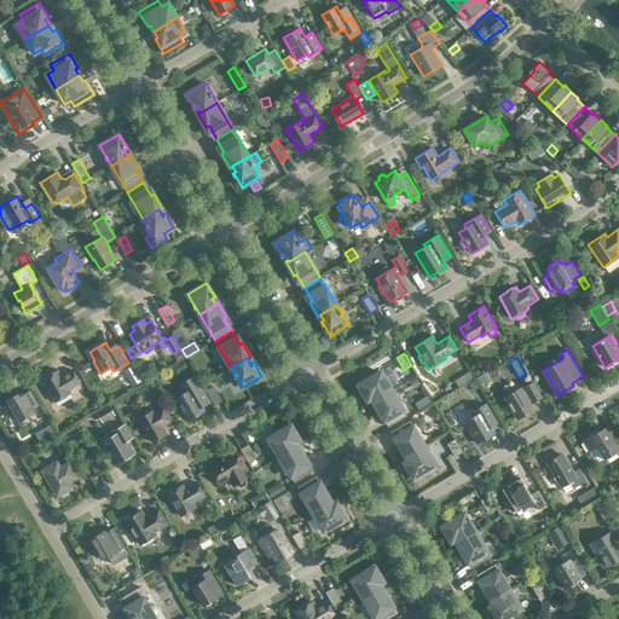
[(132,365),(125,369),(129,377),(137,372),(132,365)]
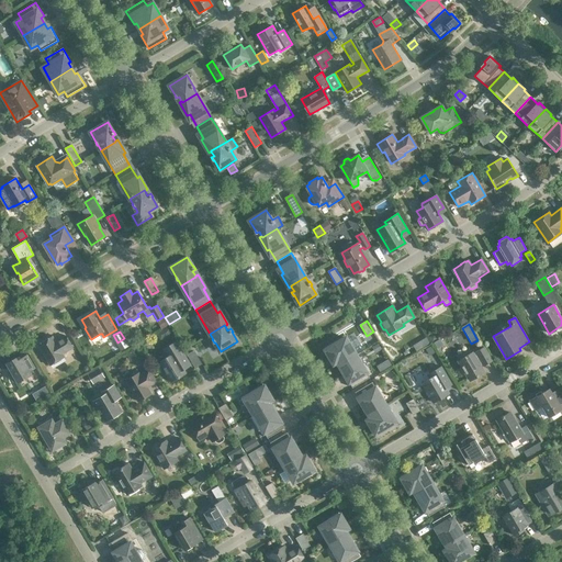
[(51,366),(62,358),(65,357),(63,353),(72,348),(66,336),(56,341),(53,336),(37,345),(51,366)]
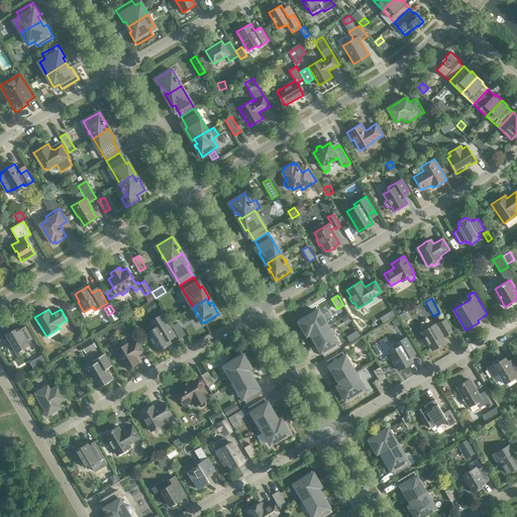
[(116,313),(119,318),(125,314),(122,309),(116,313)]
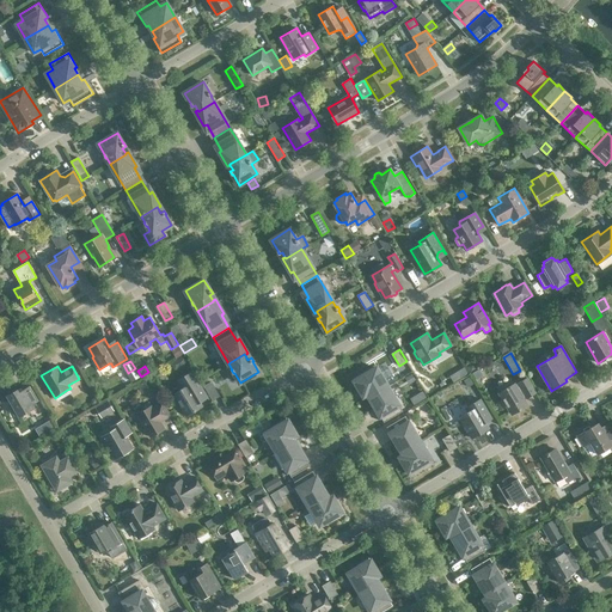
[(367,393),(369,397),(387,386),(377,367),(367,373),(365,371),(353,378),(363,396),(367,393)]
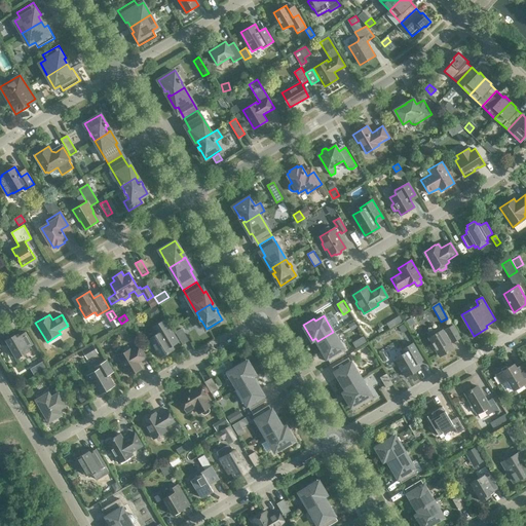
[(399,315),(392,320),(396,327),(403,323),(399,315)]
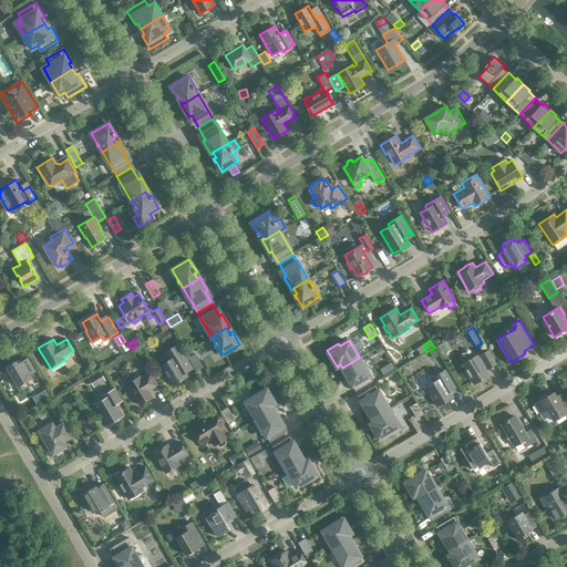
[(437,347),(442,353),(447,350),(444,343),(437,347)]
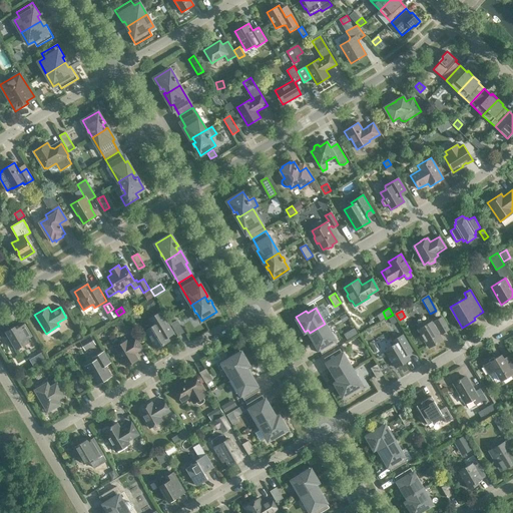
[(155,349),(169,341),(162,328),(168,324),(160,312),(154,316),(158,323),(145,331),(155,349)]
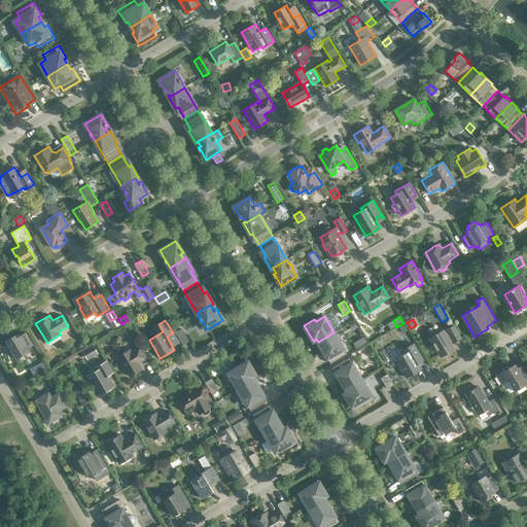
[(355,323),(348,326),(352,332),(358,328),(355,323)]
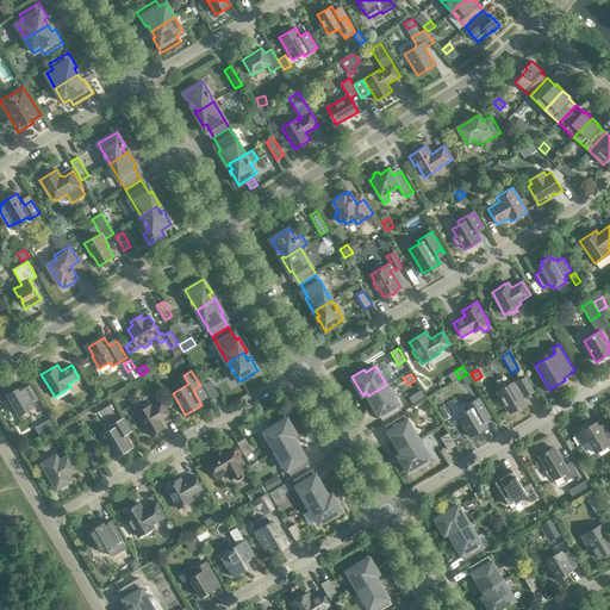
[(510,414),(526,404),(522,399),(534,392),(526,377),(517,381),(514,384),(512,383),(497,391),(502,398),(499,400),(503,406),(505,405),(510,414)]
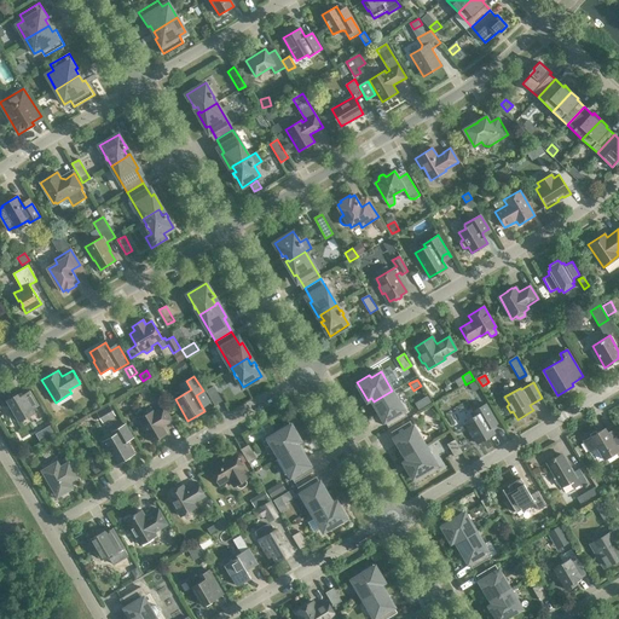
[(474,383),(468,387),(473,394),(479,391),(474,383)]
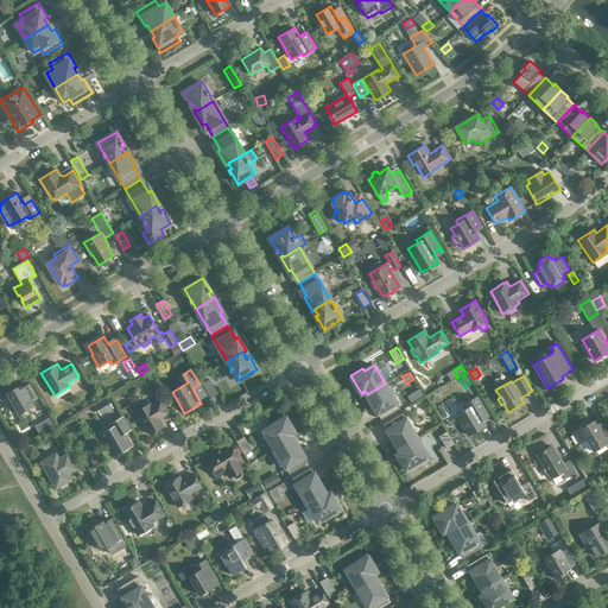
[(210,380),(203,384),(211,398),(217,393),(210,380)]
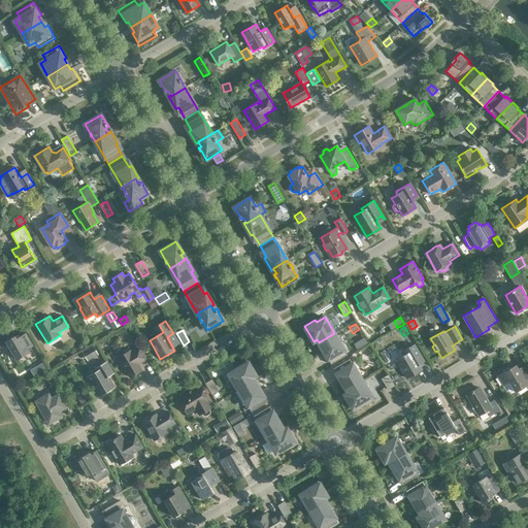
[(15,357),(17,359),(28,352),(27,350),(33,345),(25,333),(17,338),(14,336),(6,341),(11,350),(8,352),(12,359),(15,357)]
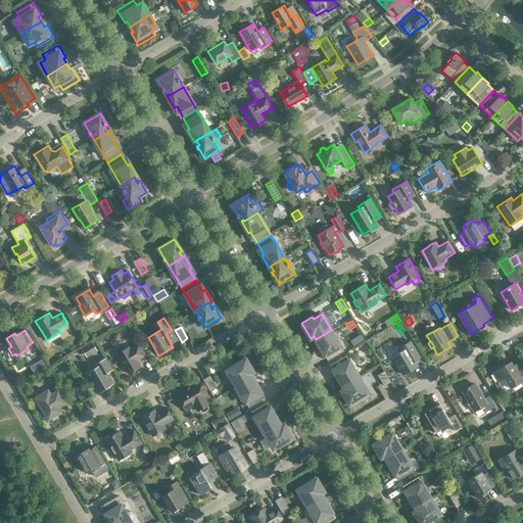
[(344,351),(331,330),(316,339),(328,361),(344,351)]
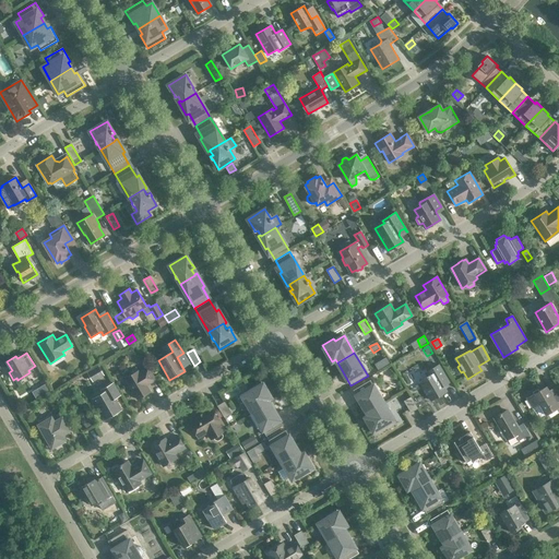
[(431,400),(445,391),(442,385),(449,382),(439,365),(427,372),(429,376),(419,381),(431,400)]
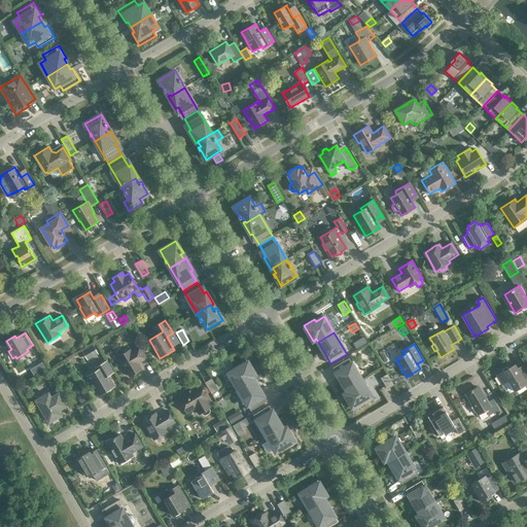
[(93,346),(83,351),(88,358),(97,353),(93,346)]
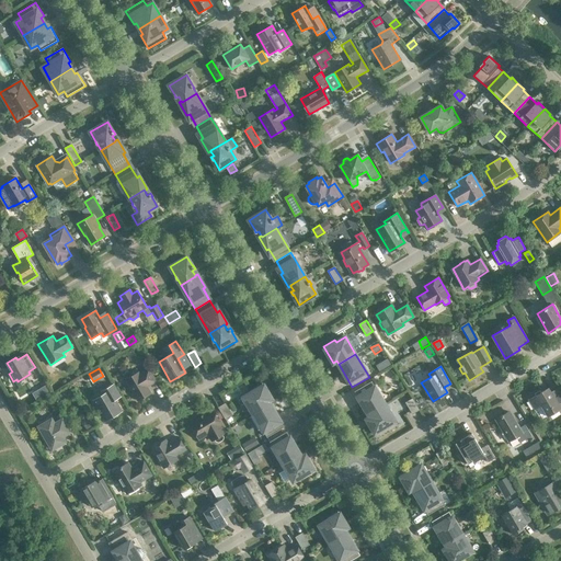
[(138,401),(151,392),(147,387),(157,381),(149,368),(139,374),(138,371),(125,380),(138,401)]
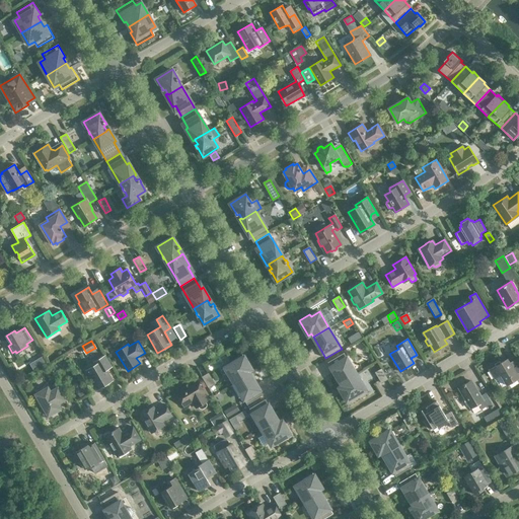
[(327,362),(341,383),(356,373),(344,353),(327,362)]
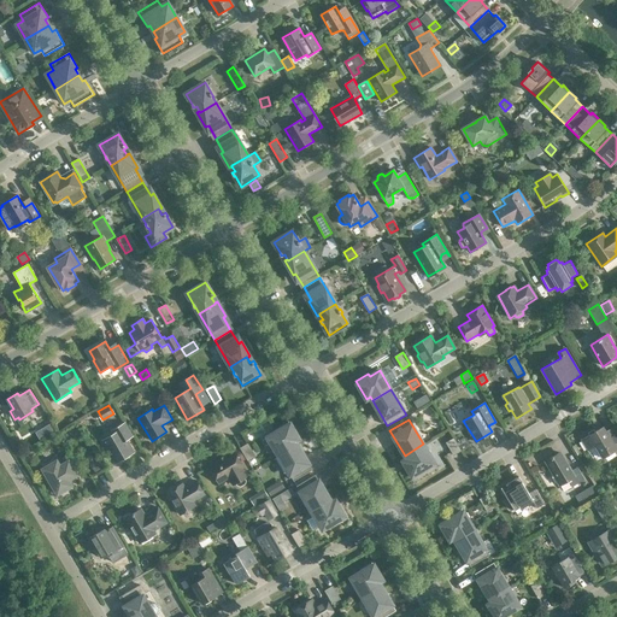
[(268,436),(278,456),(298,445),(295,441),(299,439),(288,421),(276,428),(277,432),(268,436)]
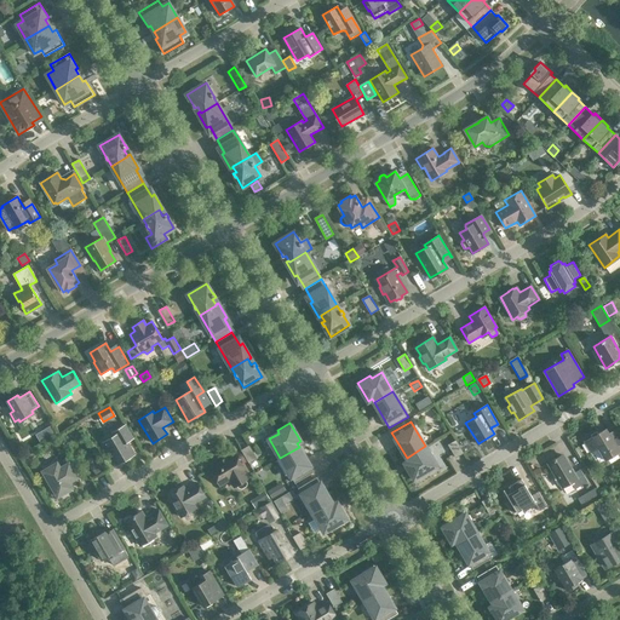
[(35,435),(40,442),(55,434),(51,425),(35,435)]
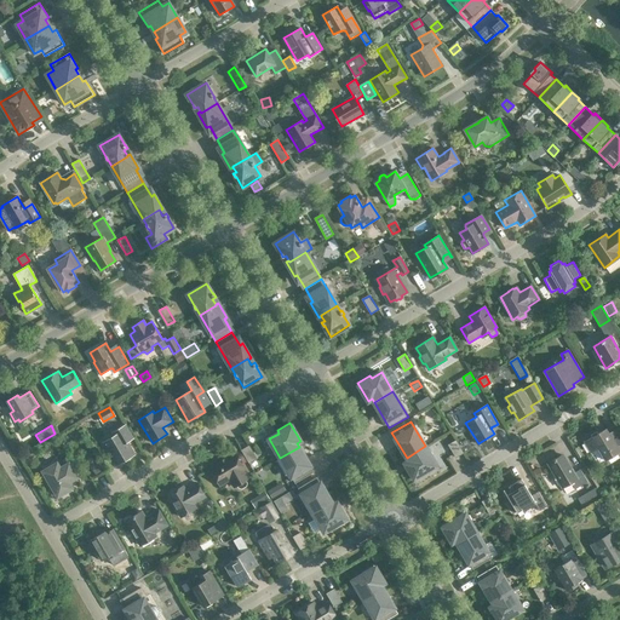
[(116,464),(133,454),(126,441),(130,438),(131,440),(133,437),(125,425),(112,432),(114,437),(104,443),(116,464)]
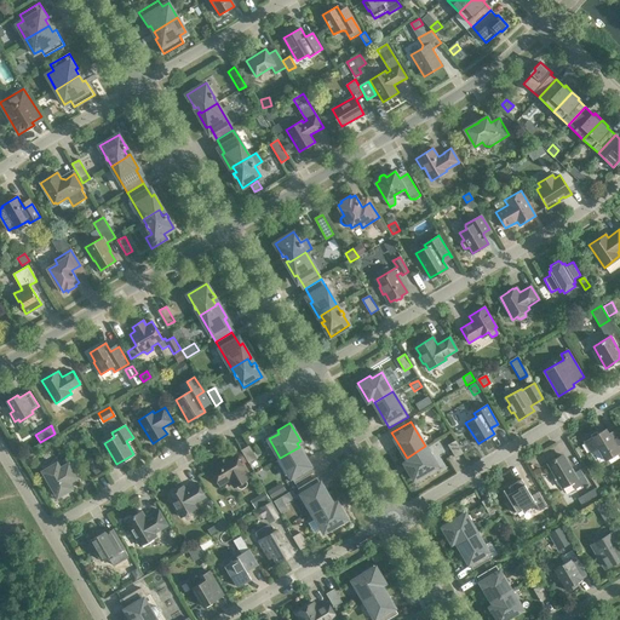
[(608,434),(606,429),(585,441),(591,452),(595,449),(601,460),(604,458),(606,460),(619,451),(619,436),(615,429),(608,434)]
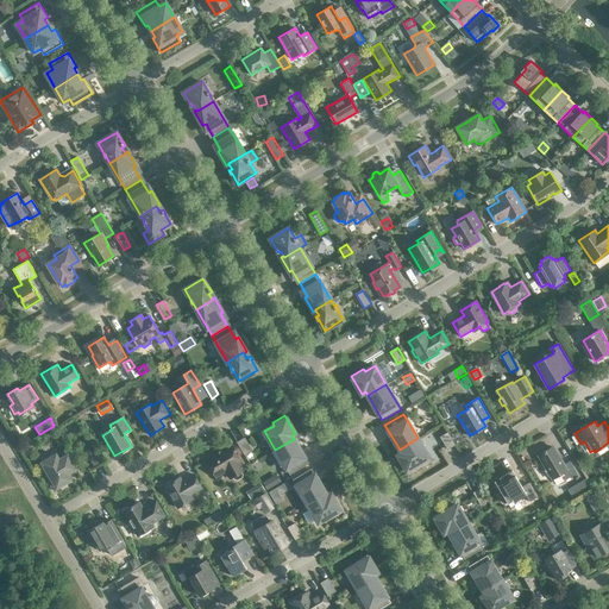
[(31,431),(25,435),(29,441),(35,438),(31,431)]
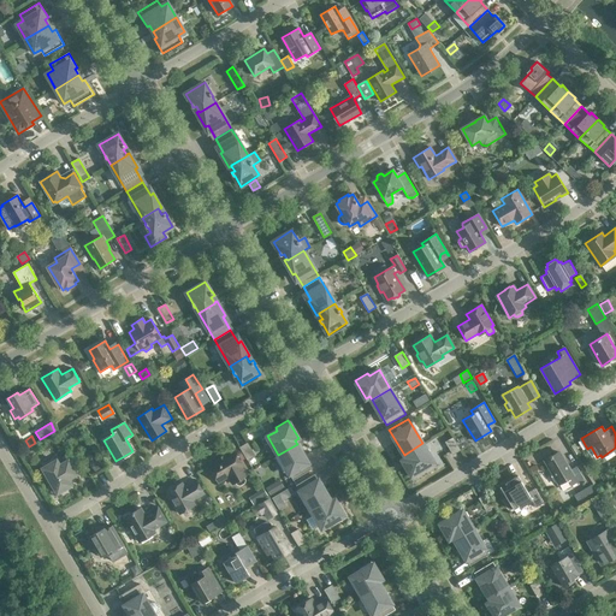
[(452,438),(445,442),(452,455),(460,450),(452,438)]
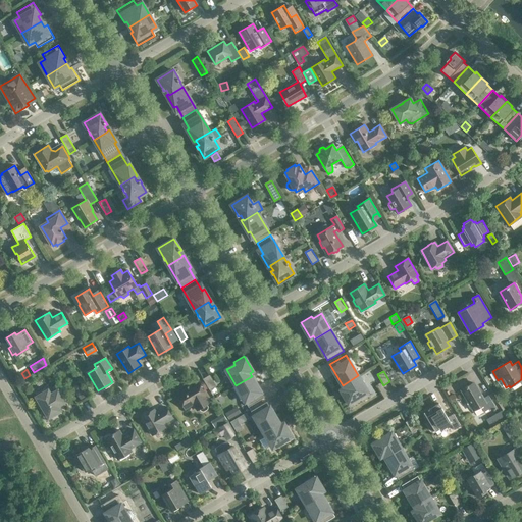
[(368,392),(358,375),(343,385),(344,387),(341,389),(350,405),(360,399),(359,397),(368,392)]
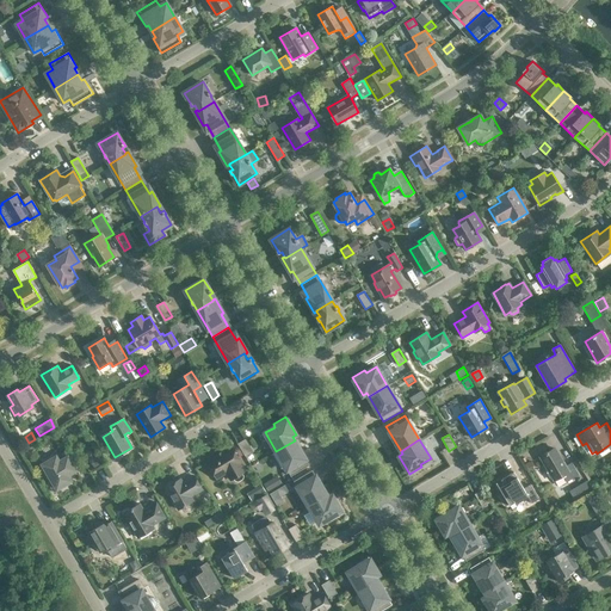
[(309,466),(295,440),(276,451),(290,476),(309,466)]
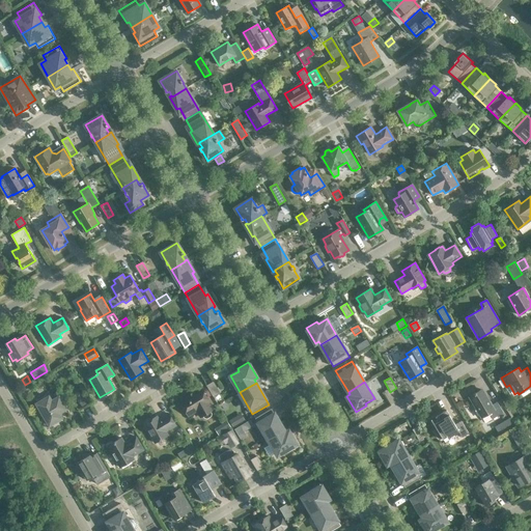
[(215,384),(208,388),(215,398),(221,394),(215,384)]
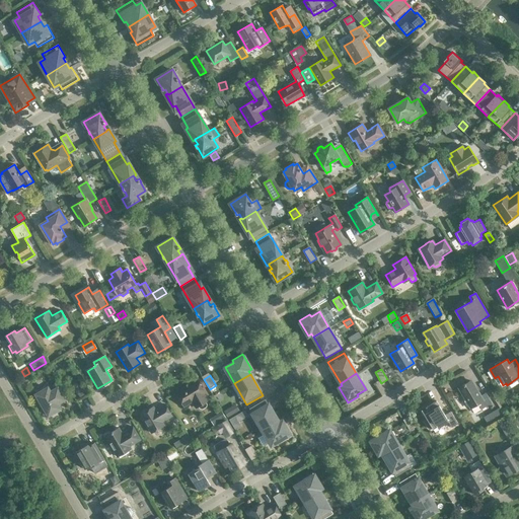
[(198,406),(199,408),(202,409),(206,406),(206,404),(205,402),(208,400),(204,394),(205,393),(197,380),(175,392),(183,405),(192,400),(196,408),(198,406)]
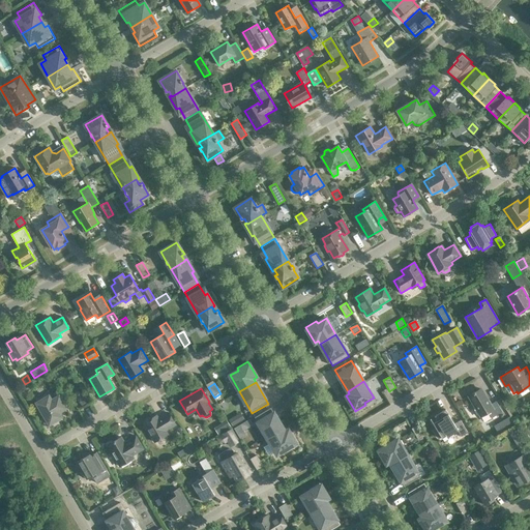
[(491,404),(481,389),(475,393),(475,392),(468,395),(475,408),(474,409),(477,415),(479,414),(480,417),(489,412),(492,418),(502,412),(496,401),(491,404)]
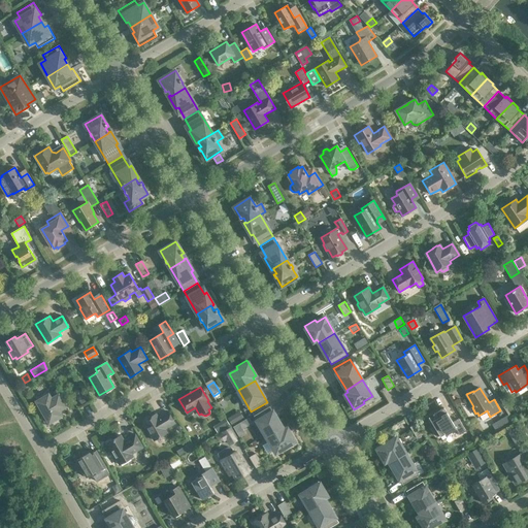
[(79,390),(74,393),(80,403),(86,400),(79,390)]
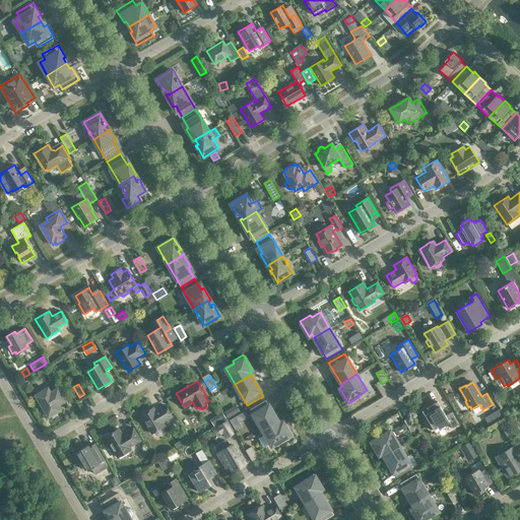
[(64,400),(58,388),(51,393),(48,388),(46,389),(45,388),(38,392),(39,394),(36,395),(40,402),(39,403),(43,410),(45,409),(49,416),(51,414),(52,416),(59,412),(58,410),(60,409),(58,404),(64,400)]
